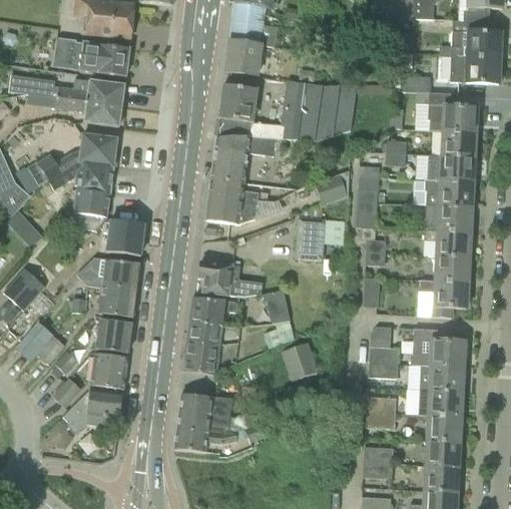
[(78,0),(77,15),(89,16),(88,33),(130,37),(133,5),(78,0)]
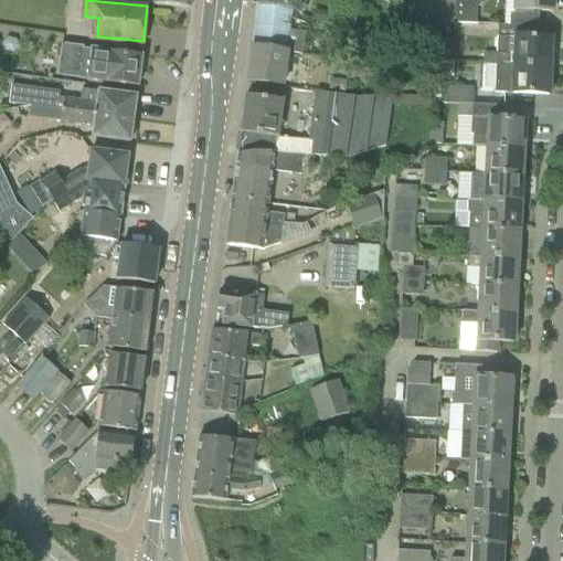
[(257,0),(257,3),(293,8),(299,9),(300,0),(257,0)]
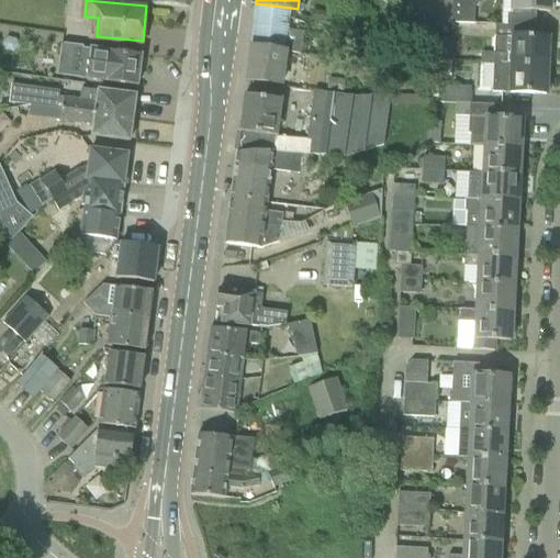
[(384,0),(392,4),(403,10),(403,0),(384,0)]
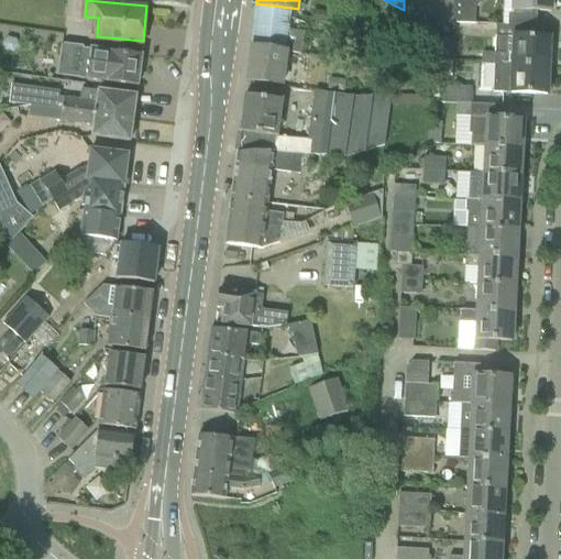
[(406,19),(442,20),(452,20),(452,0),(407,0),(407,12),(407,13),(406,19)]
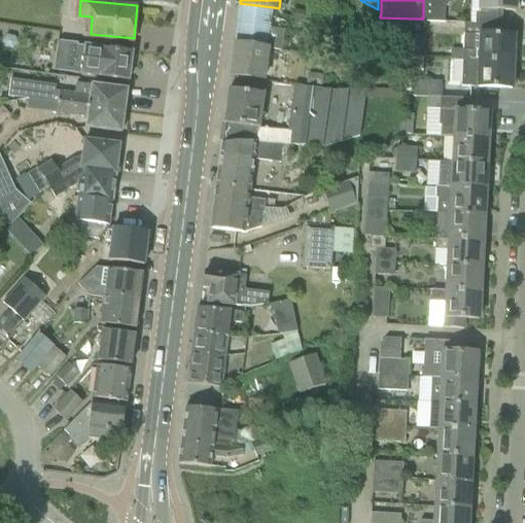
[(423,0),(423,19),(426,19),(446,20),(446,0),(423,0)]
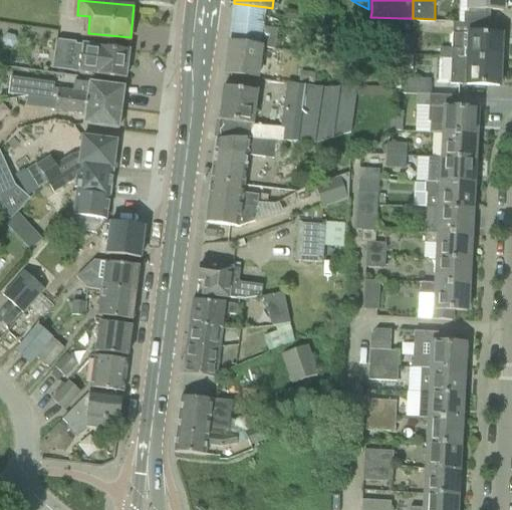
[(470,0),(470,12),(465,12),(465,20),(486,21),(486,7),(503,8),(503,0),(470,0)]
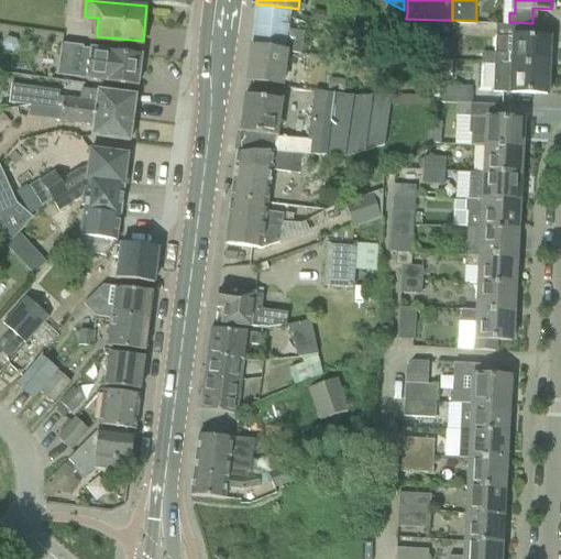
[(292,8),(256,3),(253,26),(264,28),(264,23),(273,24),(273,28),(289,30),(290,15),(292,8)]
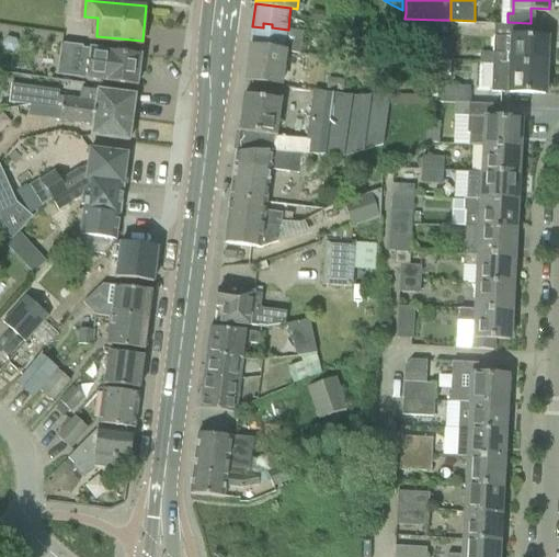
[(315,7),(311,15),(326,20),(328,11),(315,7)]
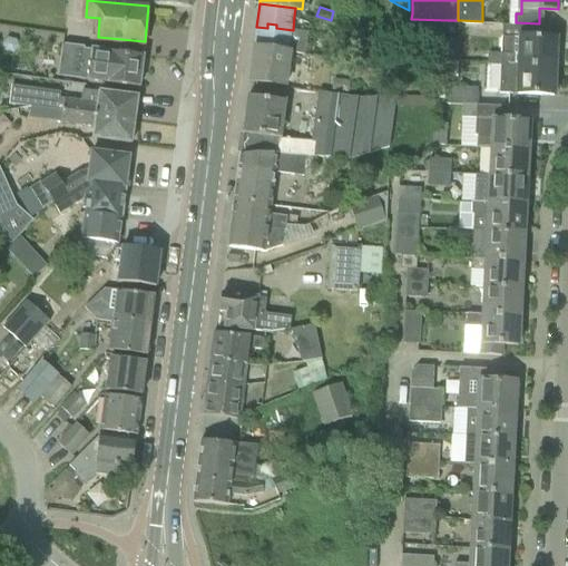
[(267,28),(256,27),(254,44),(255,45),(291,49),(305,51),(310,18),(294,16),(293,30),(276,28),(276,25),(267,23),(267,28)]
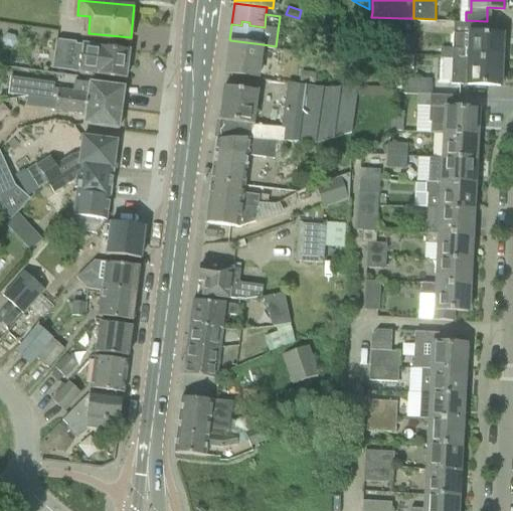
[(404,18),(371,17),(371,18),(380,41),(392,43),(392,54),(403,55),(403,53),(404,18)]
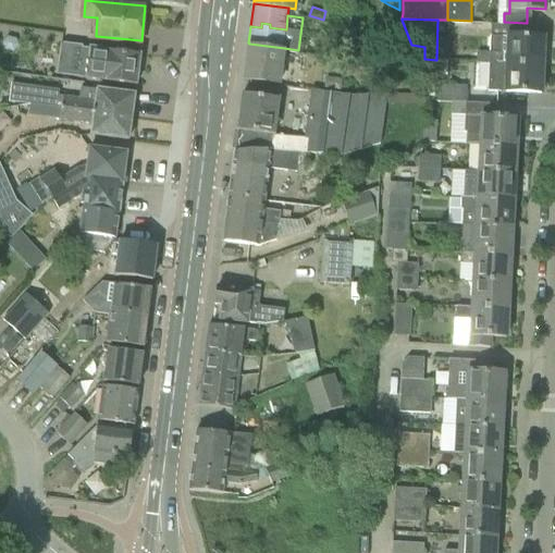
[(438,20),(436,58),(448,58),(451,20),(447,20),(438,20)]
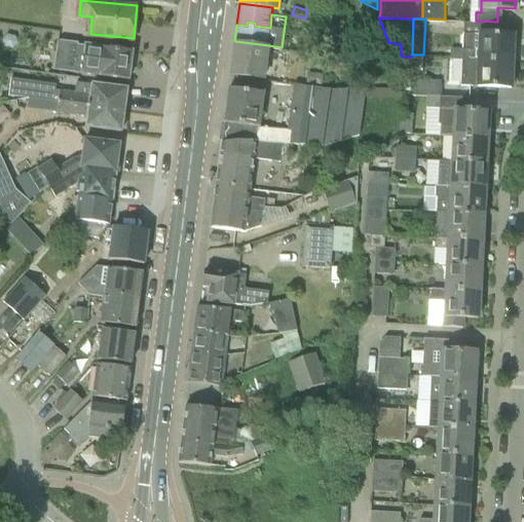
[(463,47),(462,57),(513,60),(513,48),(518,46),(518,36),(514,34),(514,33),(510,33),(508,33),(493,32),(482,31),(480,31),(463,31),(463,47)]
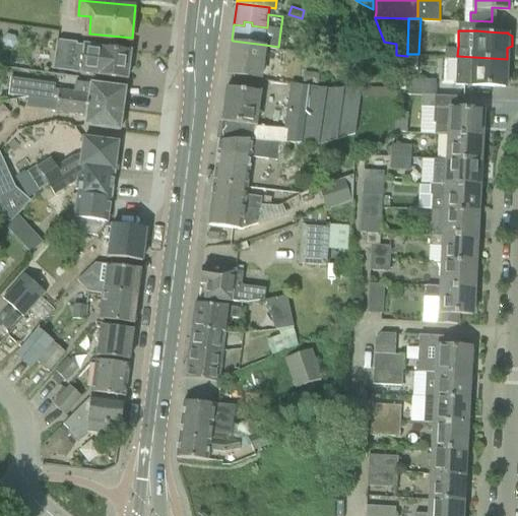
[(265,45),(233,41),(229,71),(261,75),(265,45)]
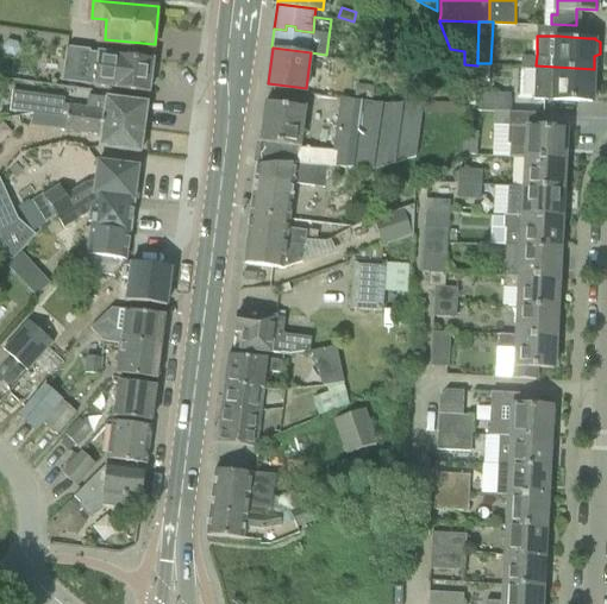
[(91,49),(88,68),(87,81),(149,89),(154,57),(106,51),(91,49)]
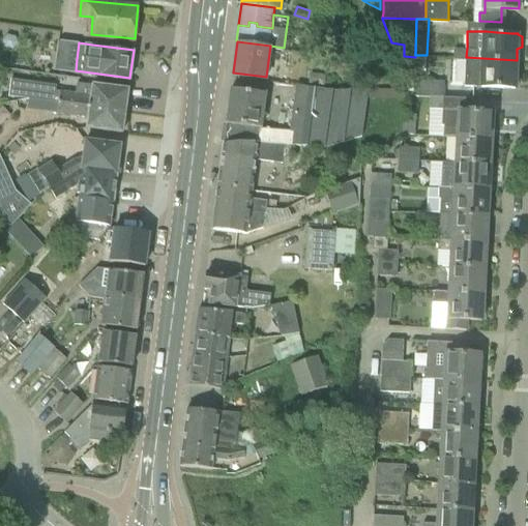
[(466,57),(465,84),(516,86),(517,60),(466,57)]
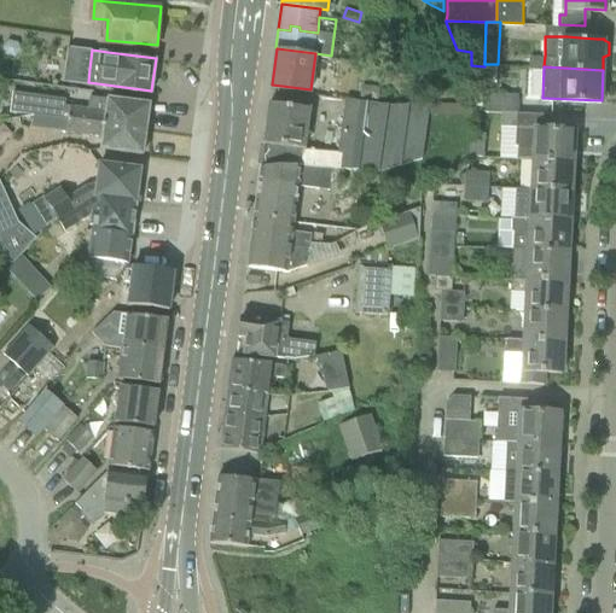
[(382,85),(364,82),(362,97),(379,99),(382,85)]
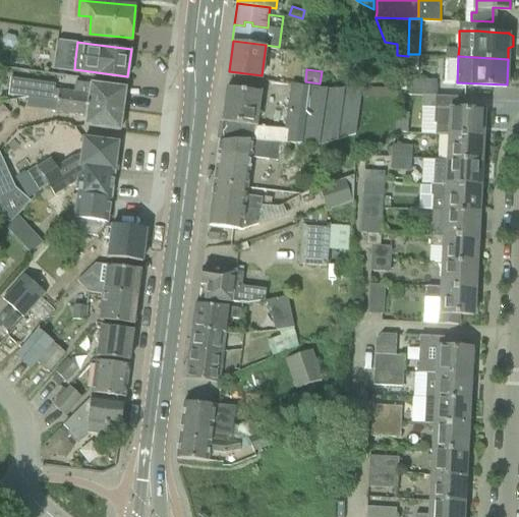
[(11,76),(9,92),(30,95),(124,107),(126,87),(75,79),(74,91),(59,89),(59,88),(56,87),(56,81),(11,76)]
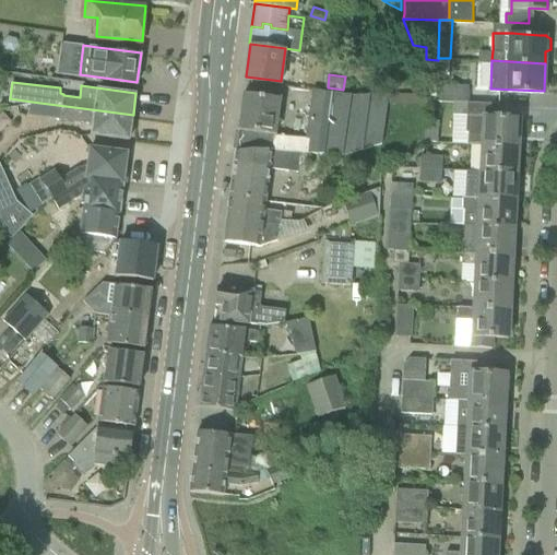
[(437,84),(436,99),(453,99),(467,101),(467,85),(437,84)]
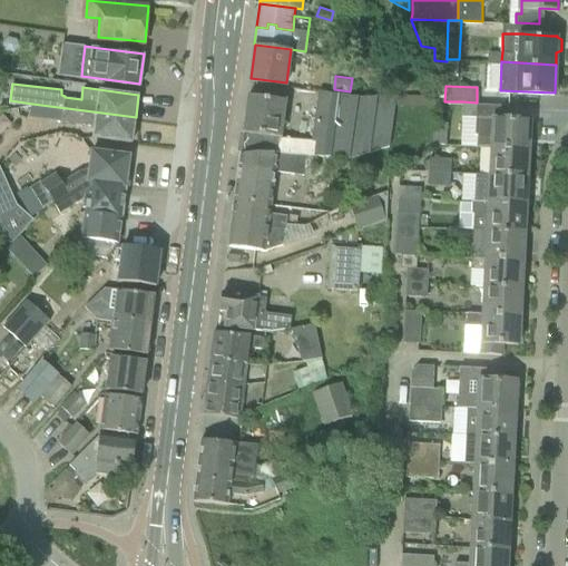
[(281,136),(278,150),(307,154),(314,154),(350,157),(390,145),(397,95),(359,95),(320,89),(312,139),(281,136)]
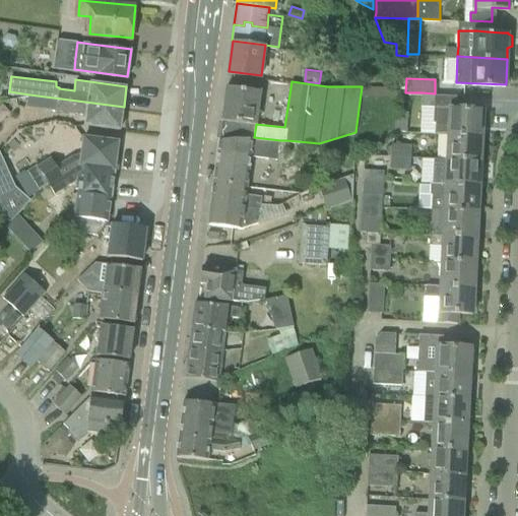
[(254,137),(256,124),(261,89),(227,85),(219,141),(254,137)]
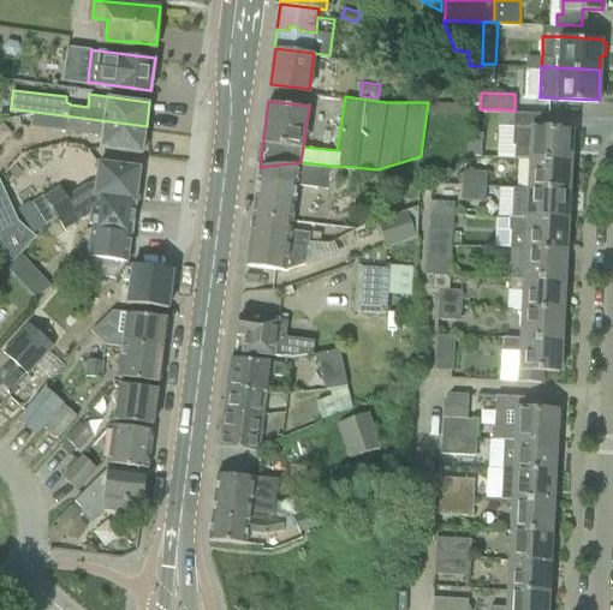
[(429,101),(429,112),(471,112),(471,101),(429,101)]
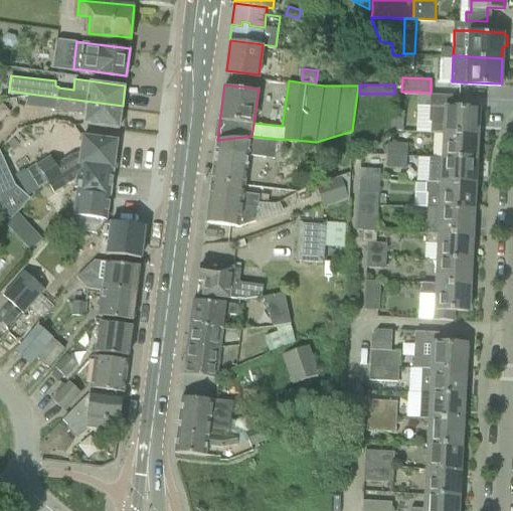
[(431,93),(430,121),(432,121),(431,129),(431,130),(445,131),(478,133),(478,123),(479,107),(460,106),(461,94),(431,93)]
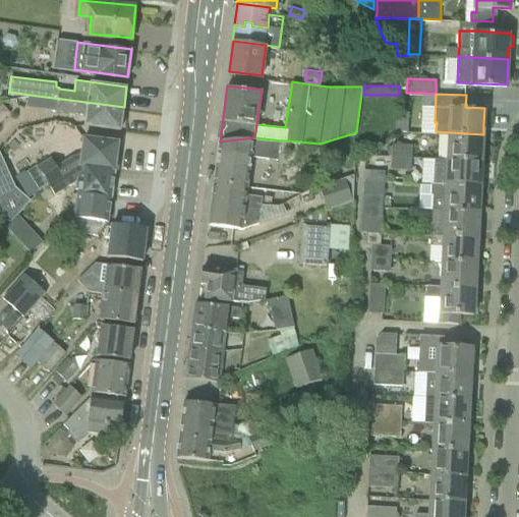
[(30,95),(29,98),(27,105),(88,113),(85,123),(121,128),(124,107),(30,95)]
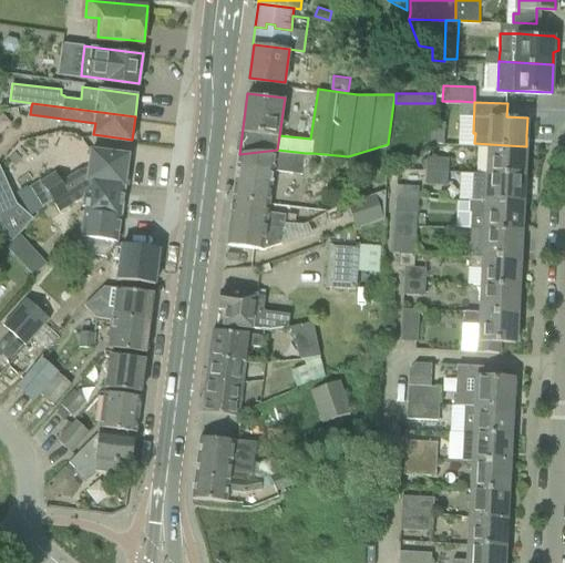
[(444,144),(447,122),(432,121),(430,143),(444,144)]
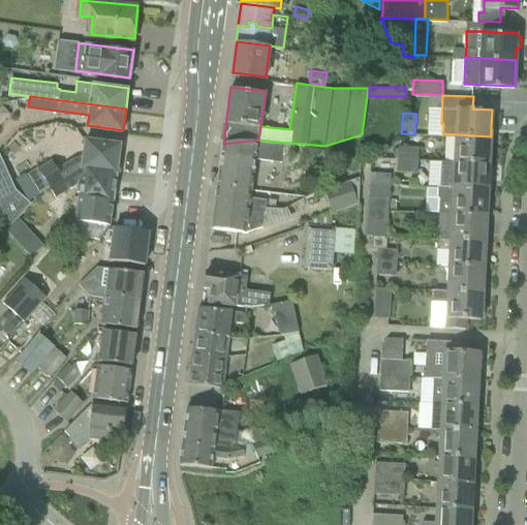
[(457,134),(456,160),(490,162),(491,136),(457,134)]
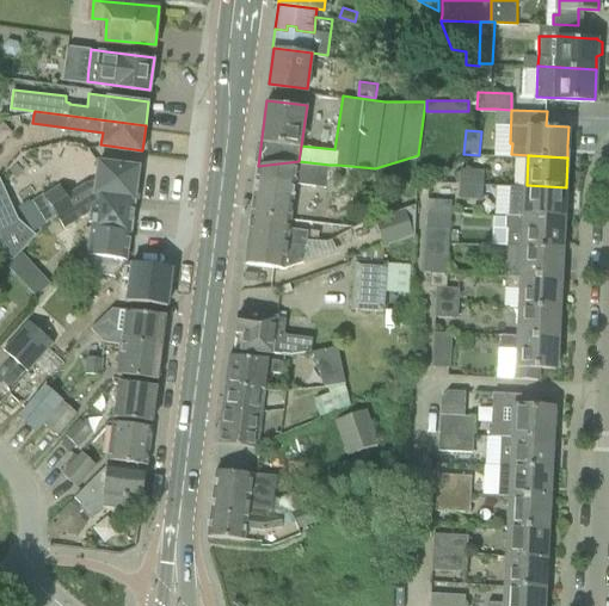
[(68,193),(61,183),(44,192),(57,215),(93,191),(136,196),(140,165),(98,159),(96,179),(85,183),(68,193)]
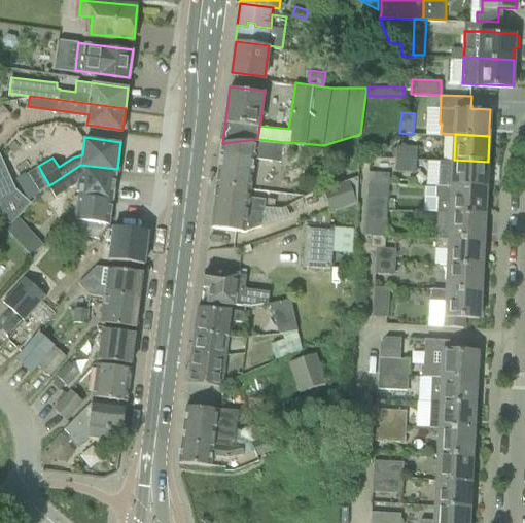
[(257,139),(222,143),(217,183),(250,188),(254,157),(281,160),(284,142),(257,139)]
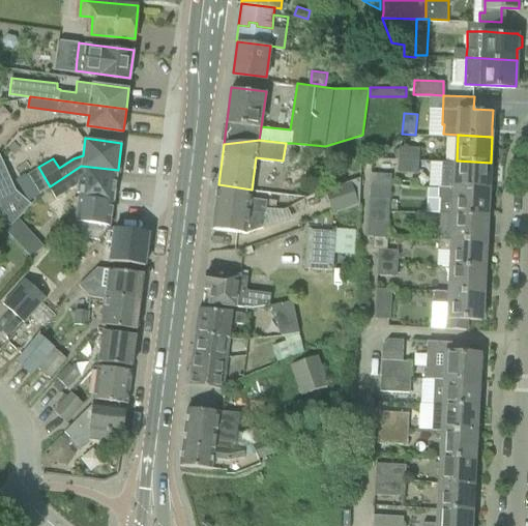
[(399,157),(419,158),(420,146),(400,145),(399,157)]
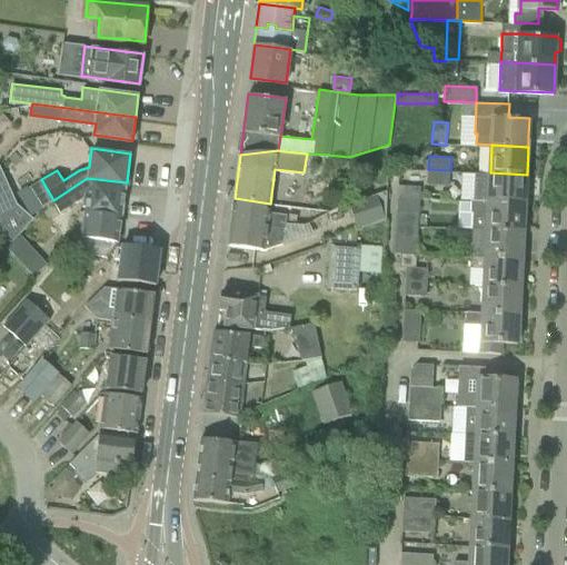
[(450,170),(428,169),(428,184),(449,185),(450,170)]
